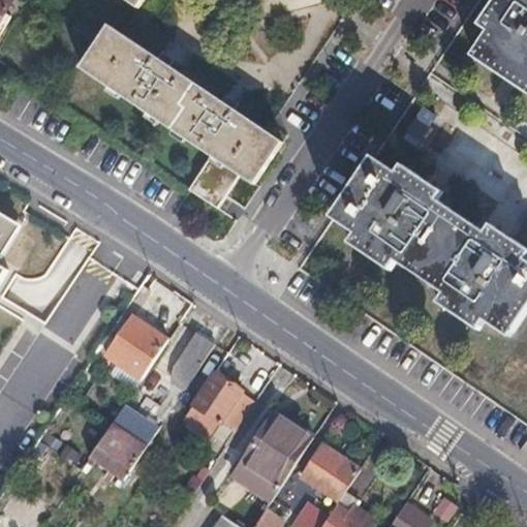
[(0,22),(12,0),(0,0),(0,22)]
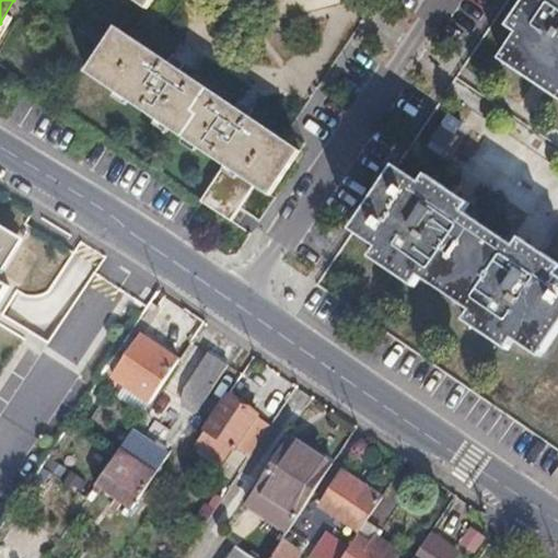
[(526,0),(509,26),(519,33),(509,47),(521,54),(512,66),(555,94),(557,90),(557,0),(526,0)]
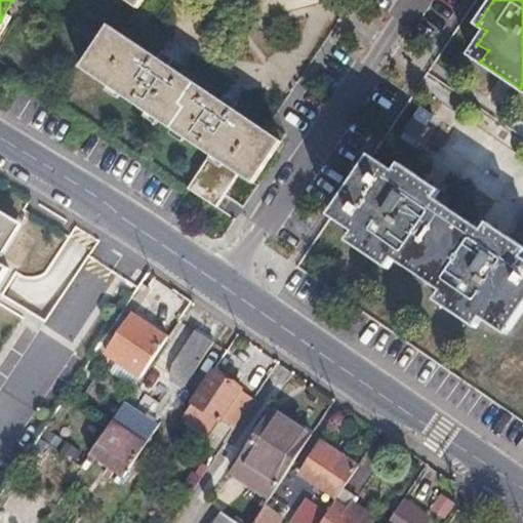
[(108,28),(80,67),(157,118),(211,154),(189,188),(217,207),(240,173),(253,183),(280,142),(232,109),(236,102),(224,94),(219,101),(166,66),(170,59),(157,51),(153,57),(108,28)]
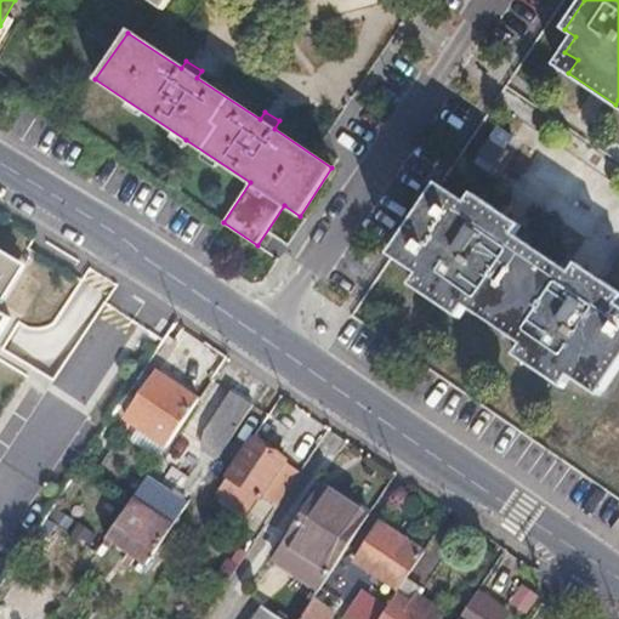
[(499,123),(478,154),(495,165),(517,134),(499,123)]
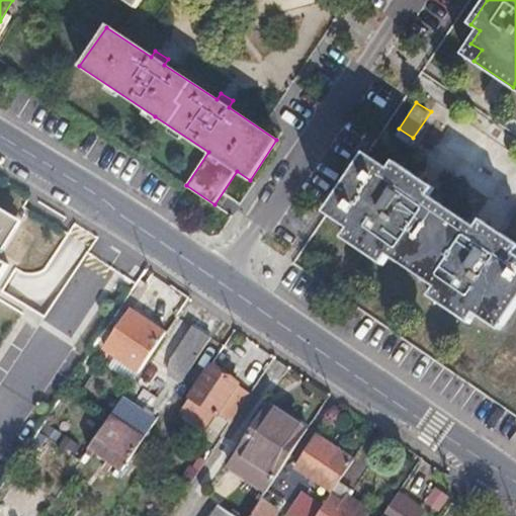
[(412,192),(419,178),(420,178),(397,162),(392,169),(378,161),(372,169),(360,162),(333,202),(345,209),(339,220),(351,228),(345,238),(384,264),(390,255),(422,277),(436,286),(430,295),(470,322),(477,314),(489,322),(497,311),(508,319),(515,307),(515,242),(495,229),(486,242),(471,233),(476,227),(428,195),(425,201),(412,192)]
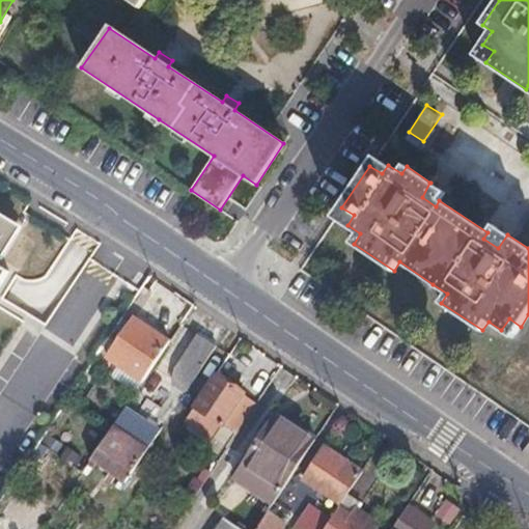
[(444,193),(429,183),(422,197),(436,206),(439,200),(444,193)]
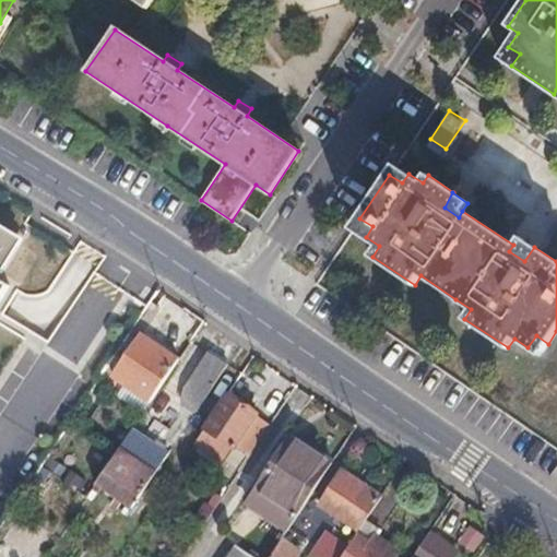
[(0,299),(9,285),(0,280),(0,274),(21,239),(0,226),(0,299)]
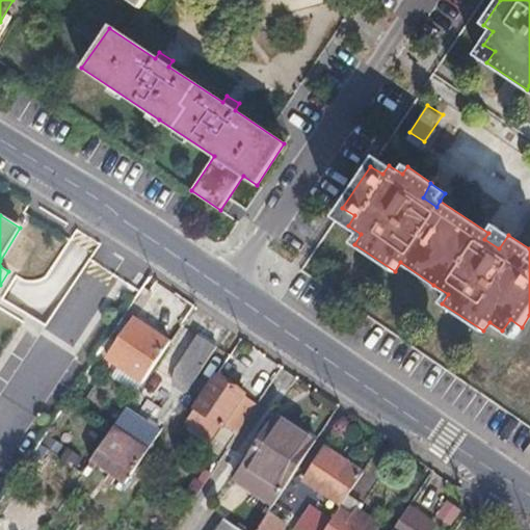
[(499,248),(508,235),(494,227),(488,233),(484,239),(499,248)]
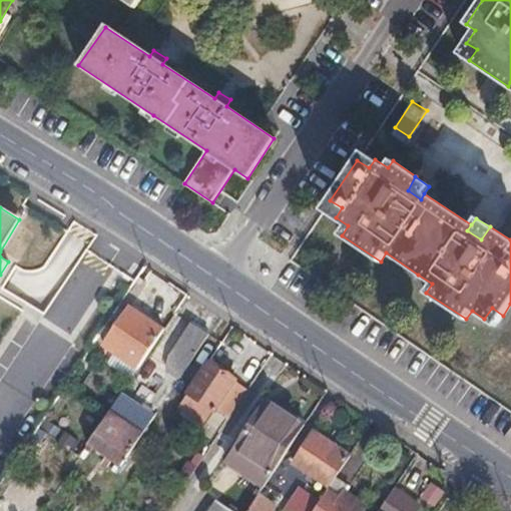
[(138,366),(163,330),(129,307),(104,344),(138,366)]
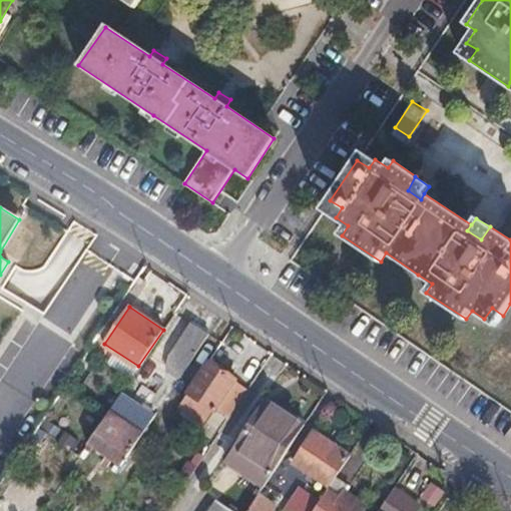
[(166,370),(179,379),(208,335),(190,323),(170,353),(166,370)]
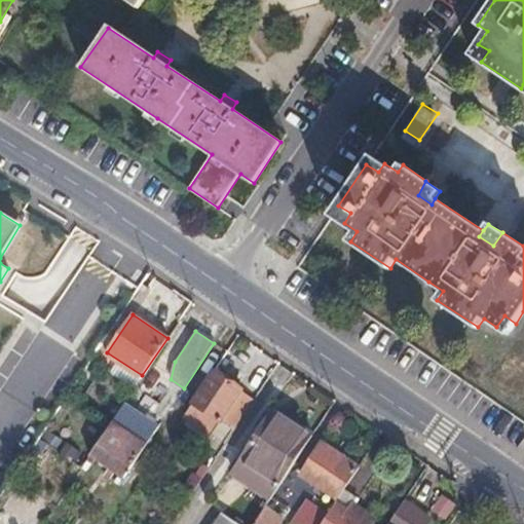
[(220,365),(195,401),(234,427),(253,400),(246,395),(251,386),(220,365)]
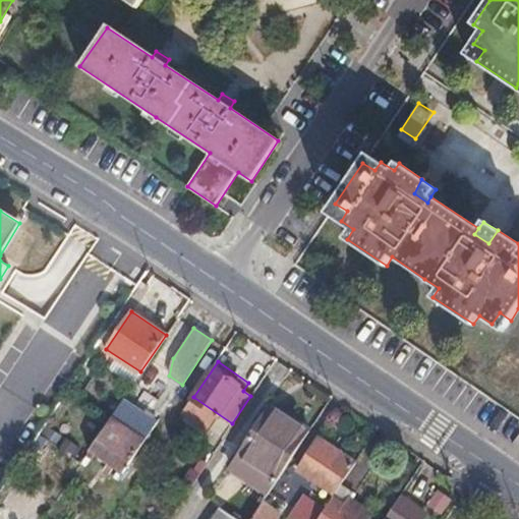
[(106,423),(88,451),(122,473),(158,420),(148,414),(158,400),(145,391),(134,405),(123,398),(106,423)]
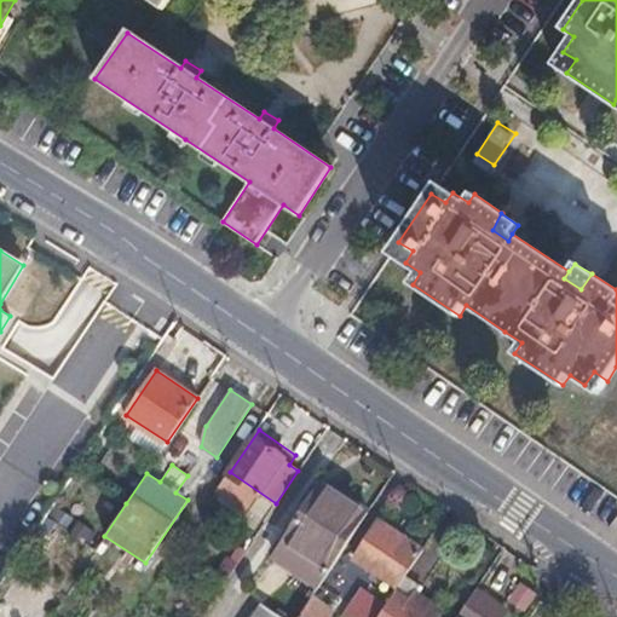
[(284,540),(329,570),(368,513),(323,484),(284,540)]
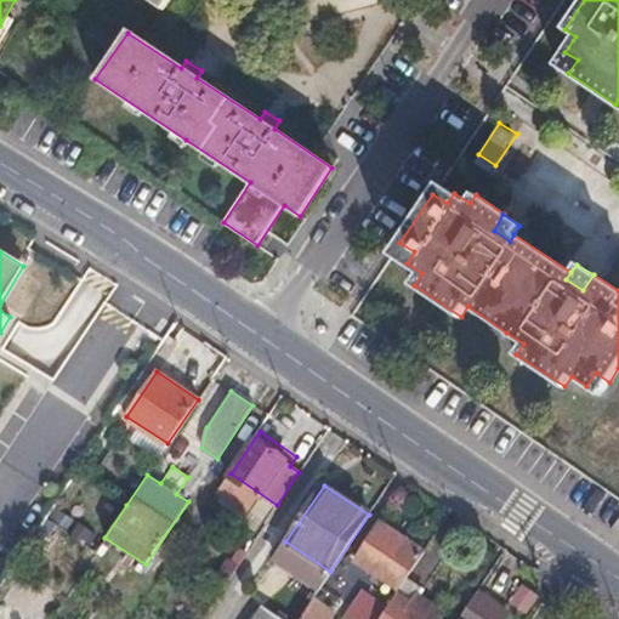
[(399,589),(408,577),(424,552),(381,523),(358,561),(373,571),(399,589)]
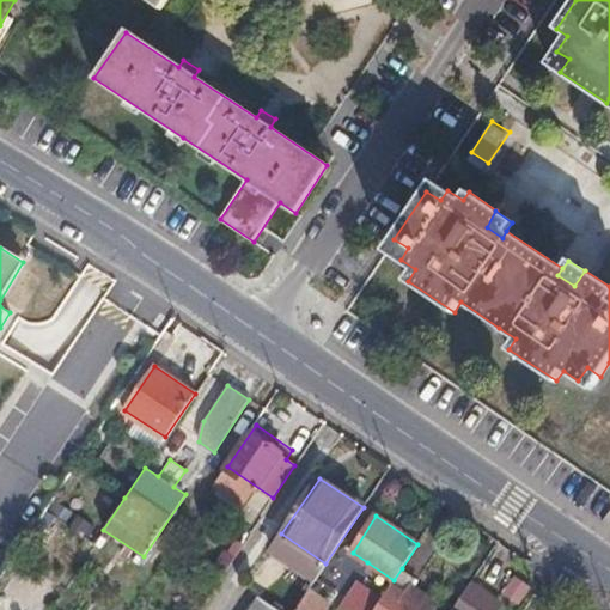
[(345,596),(366,609),(373,609),(394,580),(367,562),(345,596)]
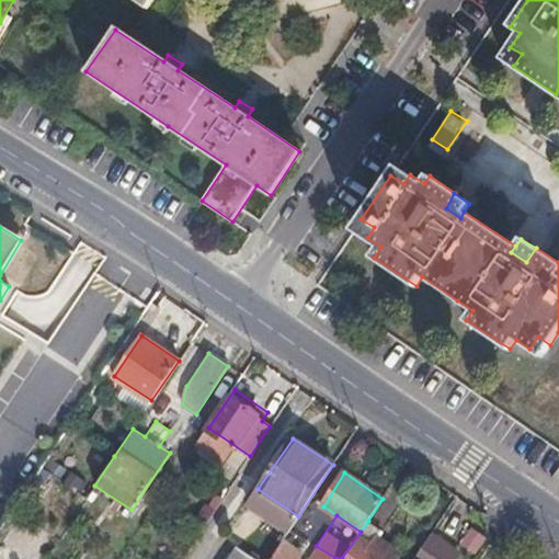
[(342,558),(397,558),(401,552),(380,538),(385,532),(368,521),(361,532),(342,558)]
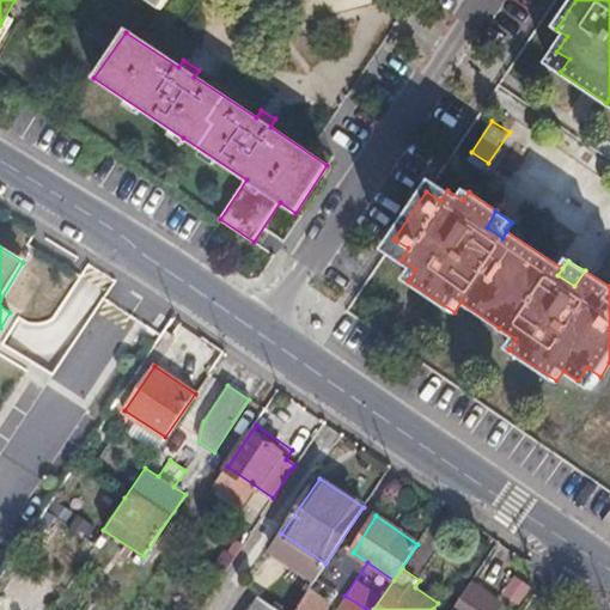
[(469,609),(483,591),(470,581),(451,609),(453,609),(469,609)]
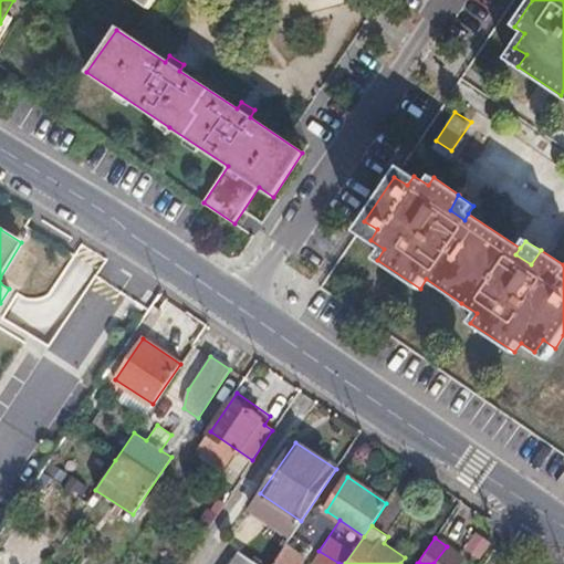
[(285,543),(271,563),(298,563),(304,555),(285,543)]
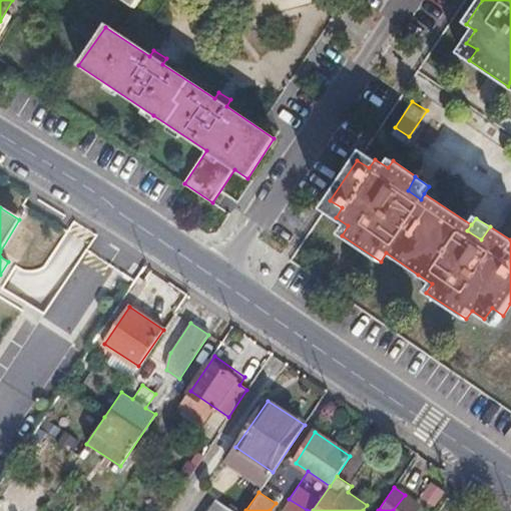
[(231,510),(215,500),(208,510),(231,510)]
